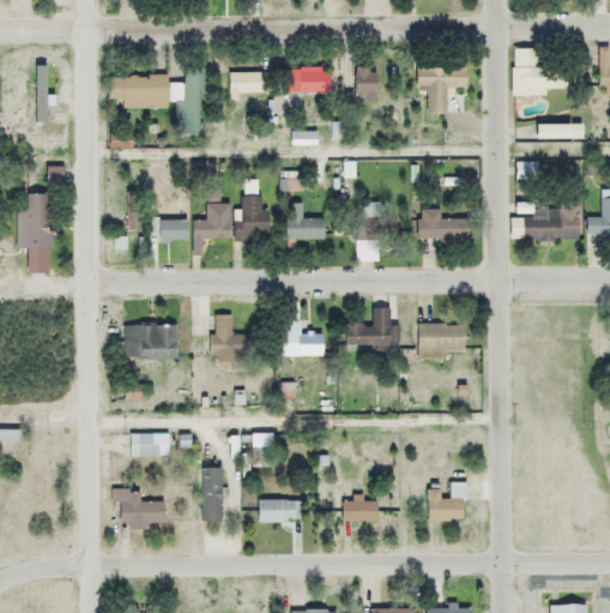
[(568,92),(567,65),(527,65),(527,49),(512,49),(513,94),(568,92)]
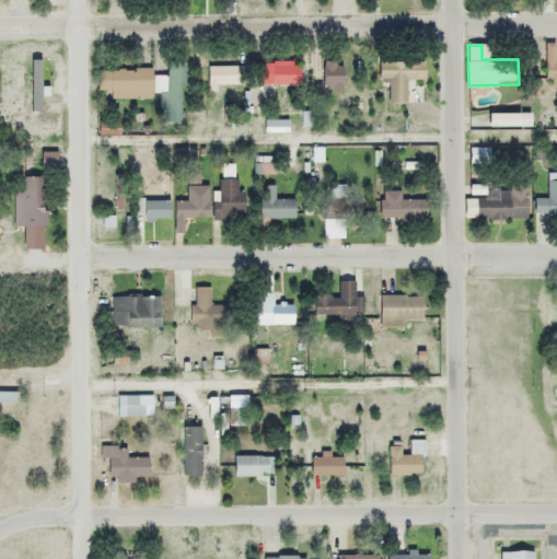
[(185,120),(186,59),(160,59),(159,119),(185,120)]
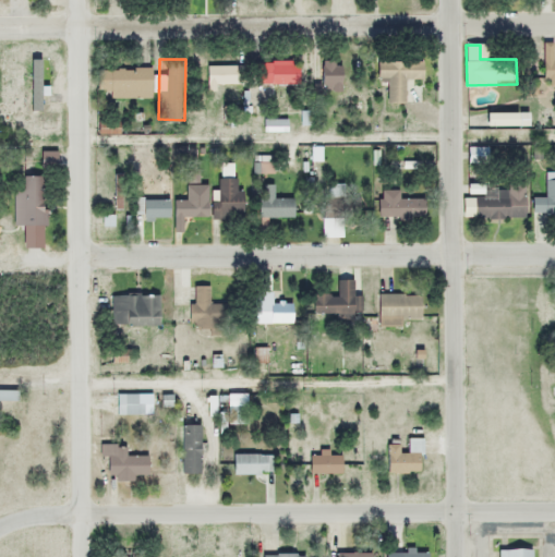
[(301,84),(301,61),(261,61),(261,84),(301,84)]
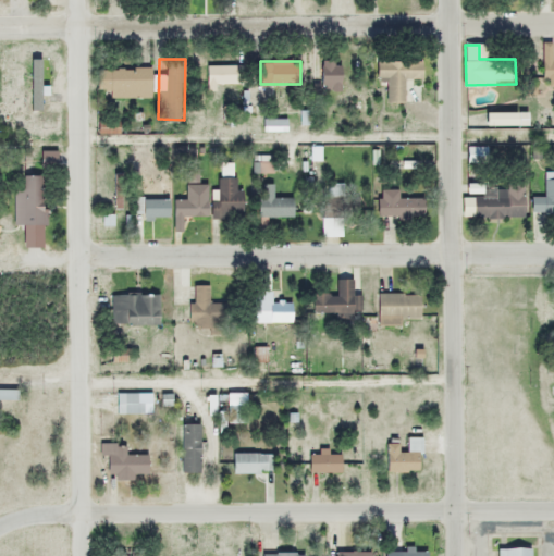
[(344,90),(344,61),(323,61),(323,90),(344,90)]
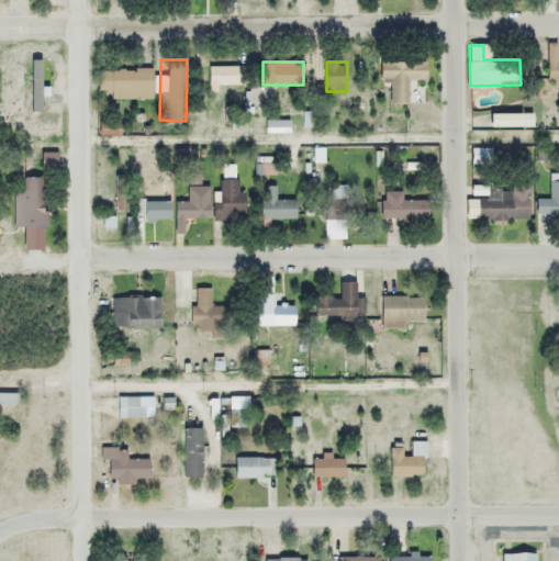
[(381,81),(391,81),(391,104),(411,104),(411,80),(427,80),(427,62),(381,62),(381,81)]
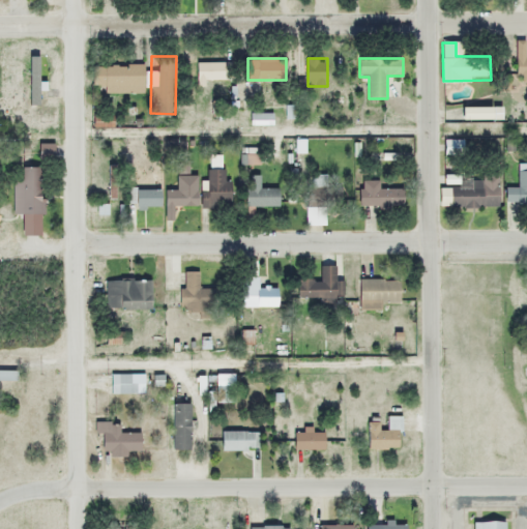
[(229,81),(229,62),(200,62),(200,81),(229,81)]
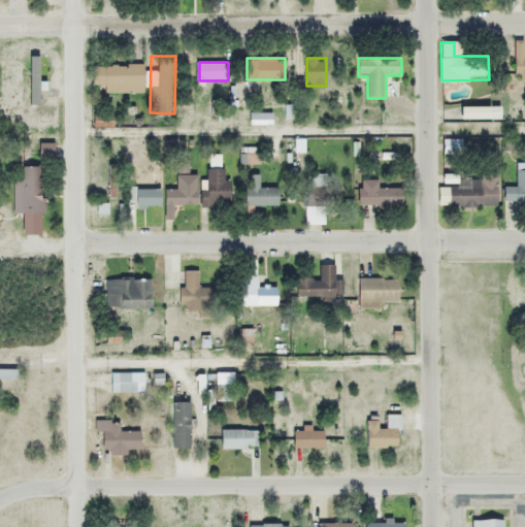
[(144,92),(144,65),(96,65),(96,92),(144,92)]
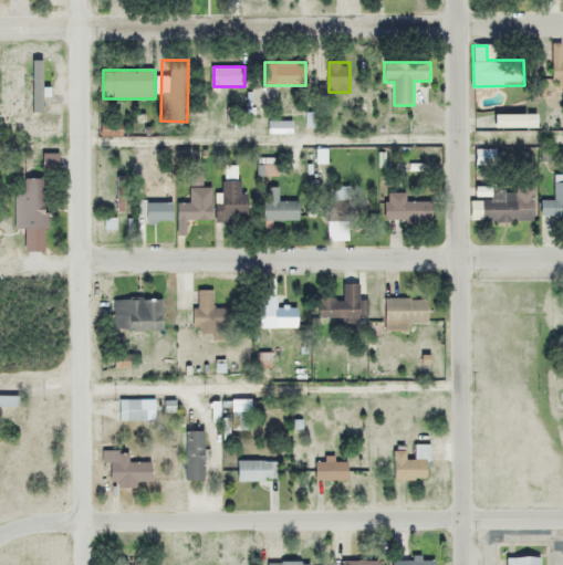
[(525,114),(479,115),(480,128),(525,127),(525,114)]
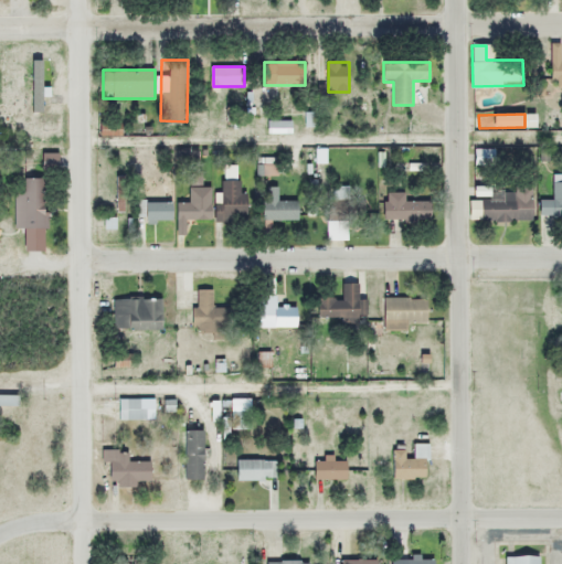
[(295,134),(295,120),(268,120),(268,134),(295,134)]
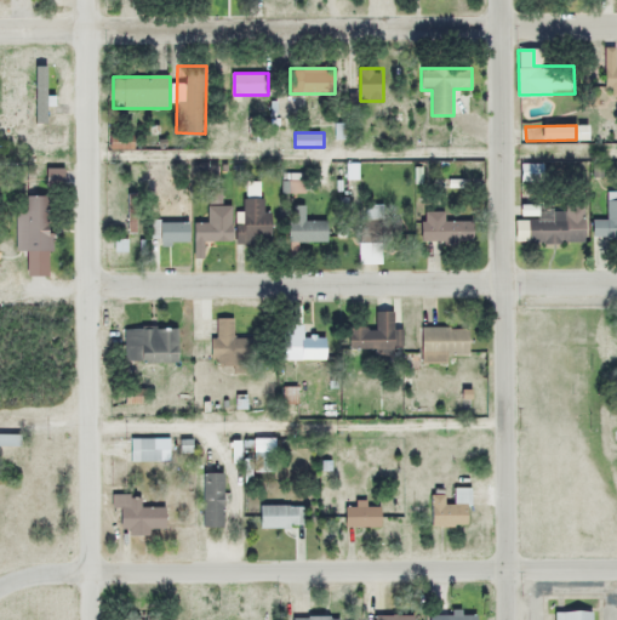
[(543,164),(523,164),(523,181),(543,181),(543,164)]
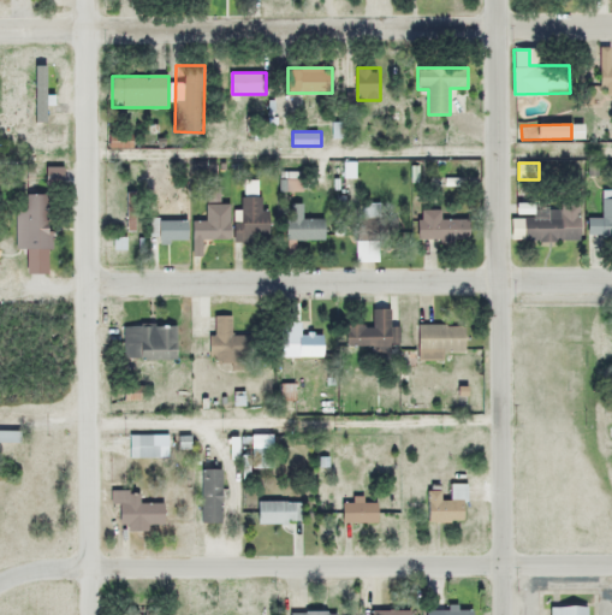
[(60,183),(60,169),(48,169),(48,183),(60,183)]
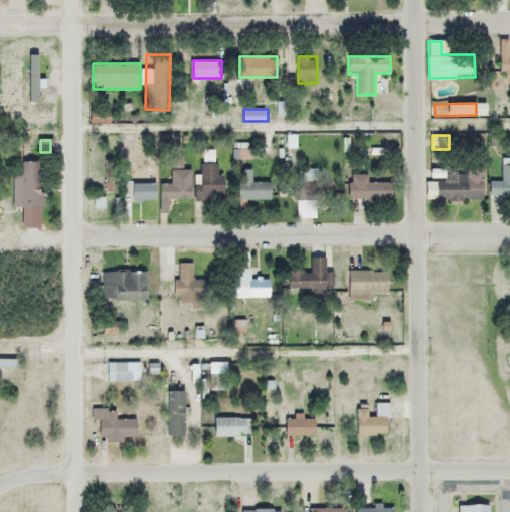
[(225,175),(218,175),(218,150),(203,150),(204,185),(198,185),(198,202),(225,202),(225,175)]
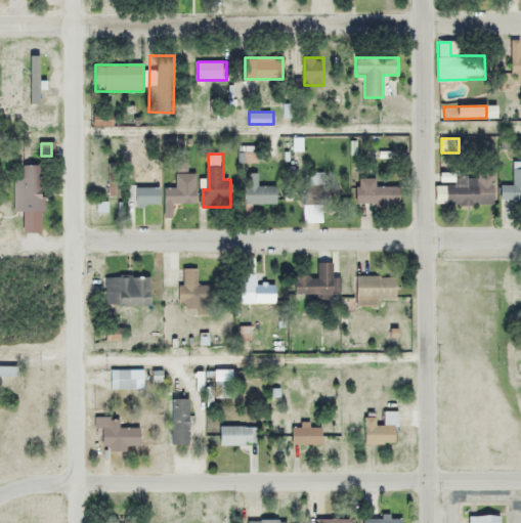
[(520,161),(514,161),(515,184),(502,185),(502,202),(520,201),(520,161)]
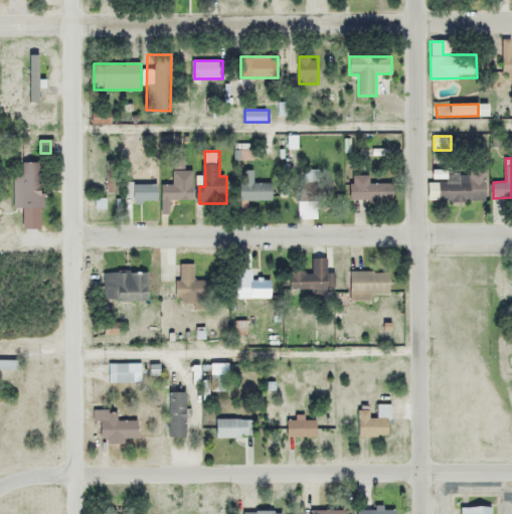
[(42,208),(42,162),(23,162),(23,174),(13,174),(13,208),(42,208)]
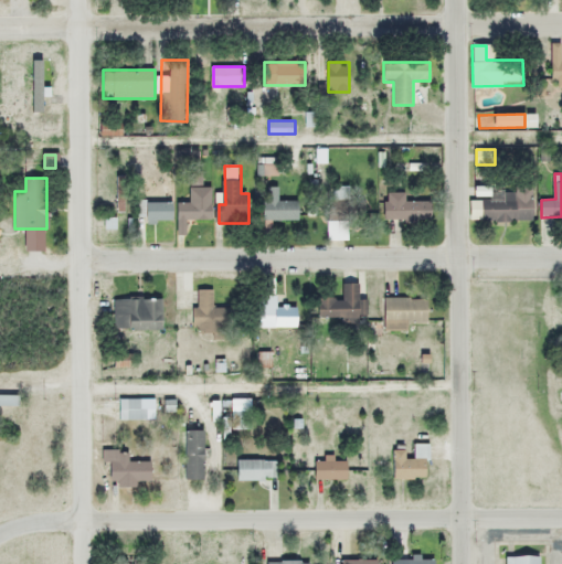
[(331,241),(350,241),(350,187),(331,187),(331,241)]
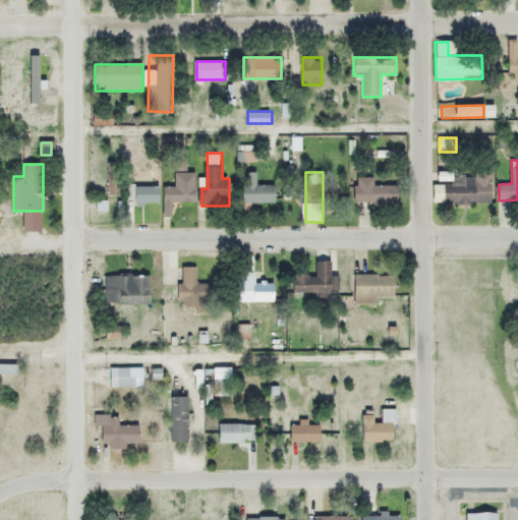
[(491,204),(491,172),(455,173),(456,184),(445,184),(445,205),(491,204)]
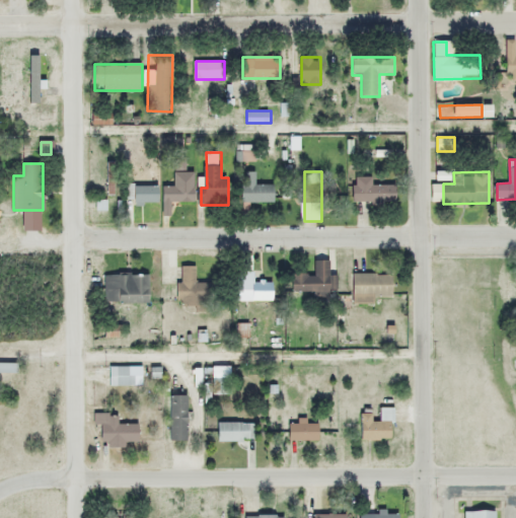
[(164,186),(164,202),(196,202),(196,172),(176,172),(176,187),(164,186)]
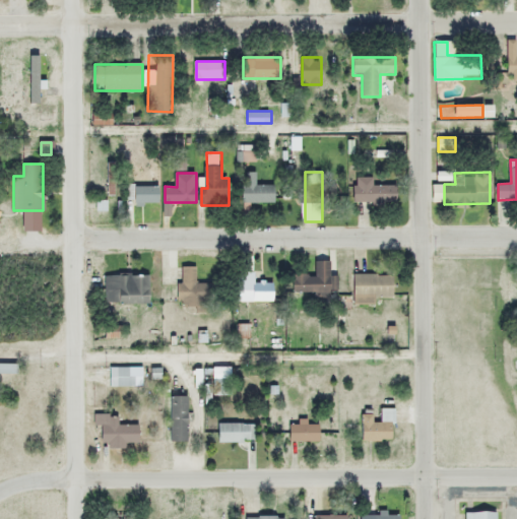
[(275,203),(275,185),(257,185),(257,173),(243,173),(243,203),(275,203)]
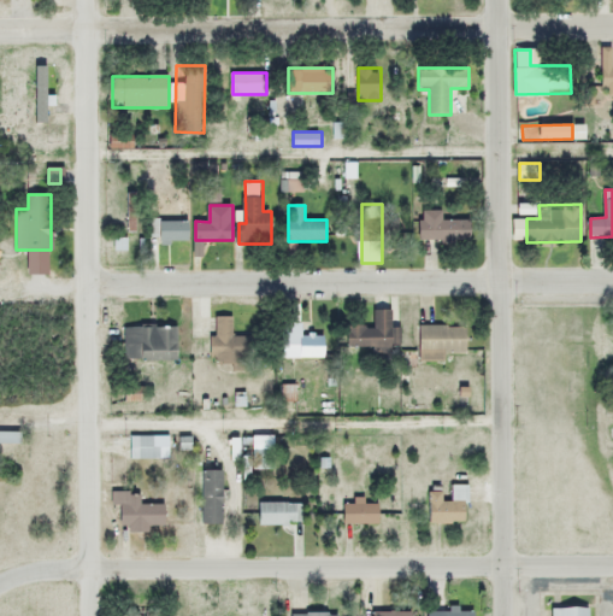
[(443,221),(443,211),(420,211),(420,241),(472,241),(472,221),(443,221)]
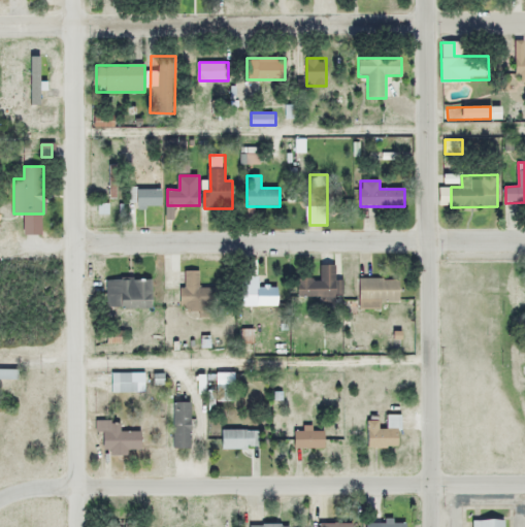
[(162,189),(133,189),(133,205),(162,205),(162,189)]
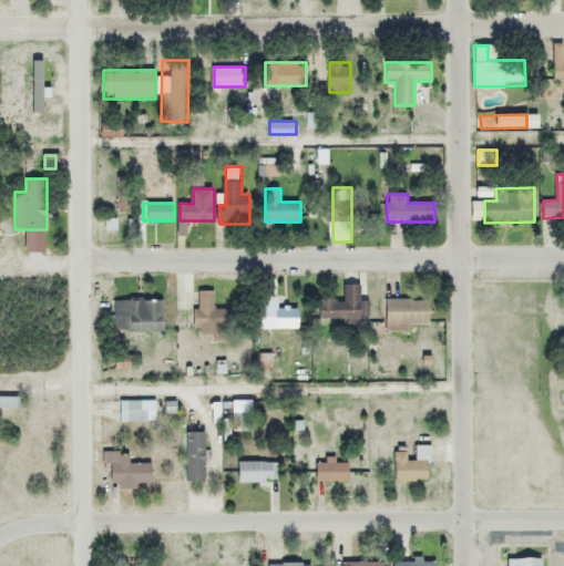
[(360,322),(361,285),(345,285),(344,300),(320,299),(319,321),(360,322)]
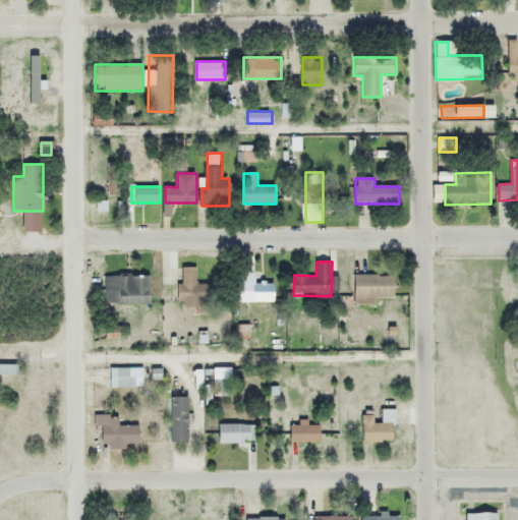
[(215,284),(197,284),(197,268),(181,268),(181,308),(215,308),(215,284)]
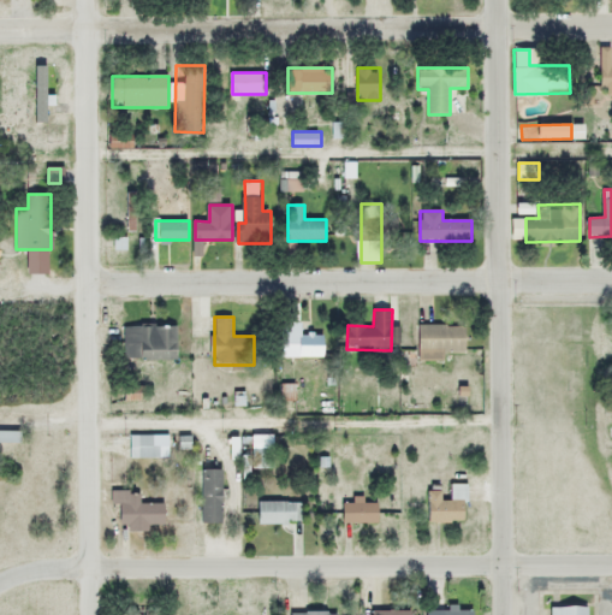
[(302,323),(279,323),(279,356),(324,356),(324,336),(302,336),(302,323)]
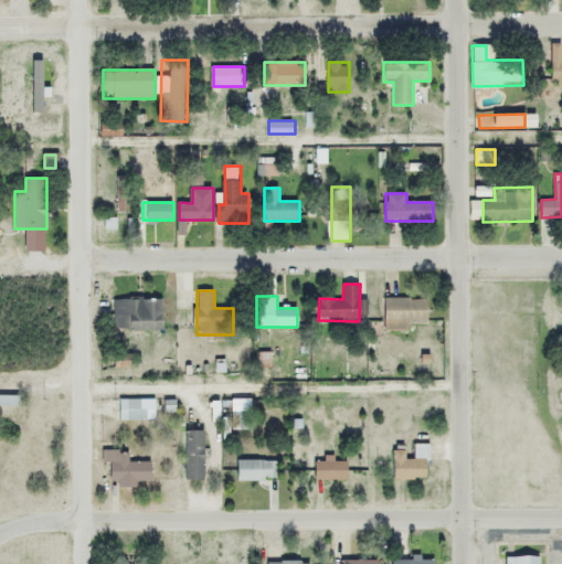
[(162,330),(162,298),(116,298),(116,330),(162,330)]
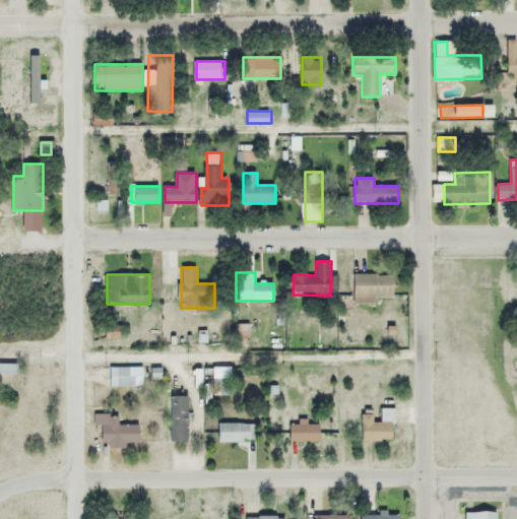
[(394,274),(354,274),(354,303),(394,303),(394,274)]
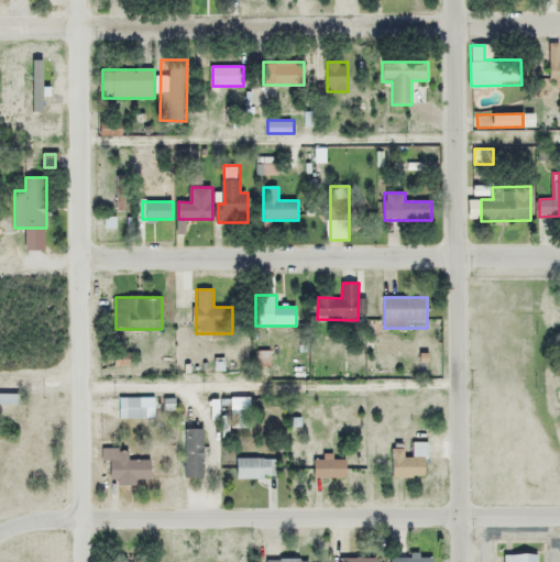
[(0,415),(29,415),(29,406),(24,406),(24,395),(0,395),(0,415)]
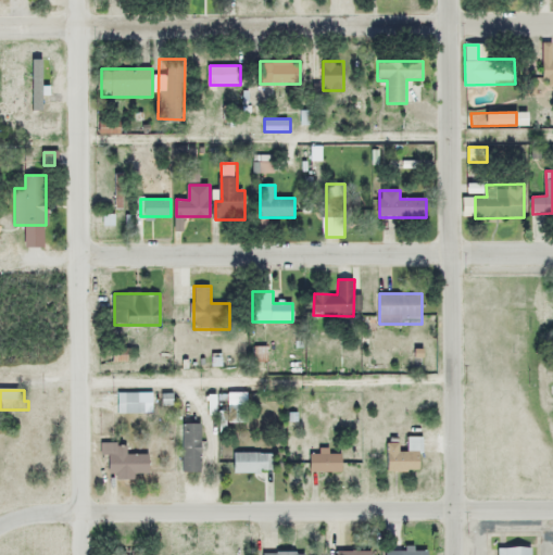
[(203,472),(203,424),(183,424),(183,472),(203,472)]
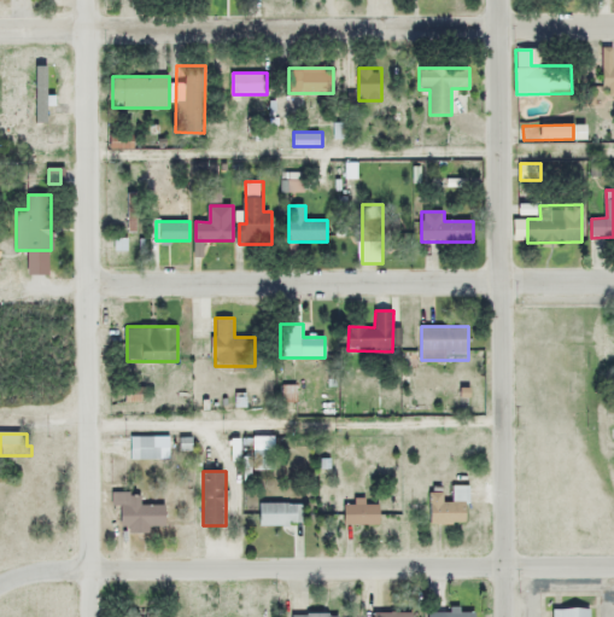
[(430,490),(430,524),(471,524),(471,484),(452,484),(452,501),(445,501),(445,490),(430,490)]
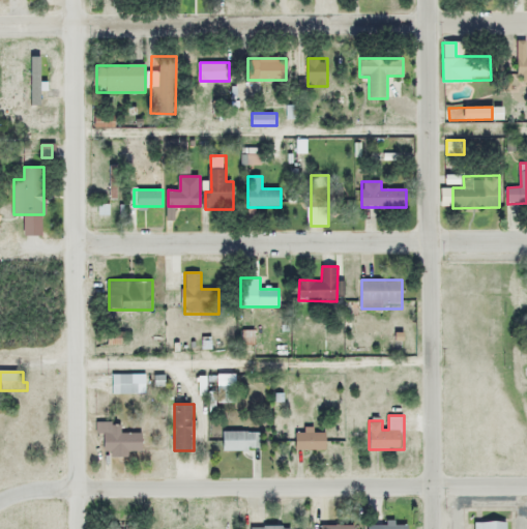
[(129,458),(129,451),(142,451),(142,433),(121,433),(121,422),(98,422),(98,434),(107,434),(107,458),(129,458)]
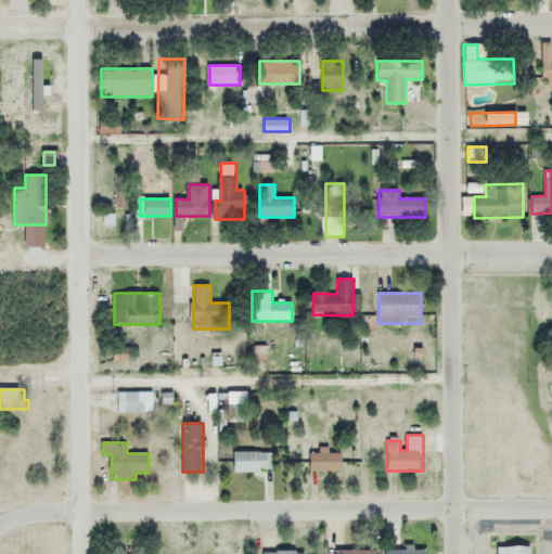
[(233,471),(274,471),(274,452),(233,452),(233,471)]
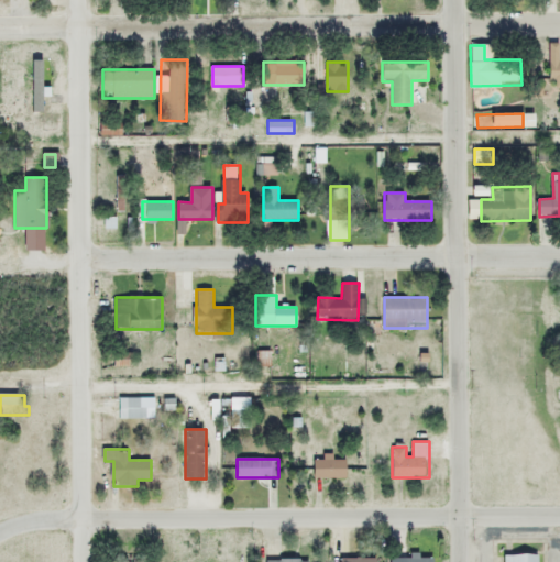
[(314,477),(347,477),(347,459),(314,459),(314,477)]
